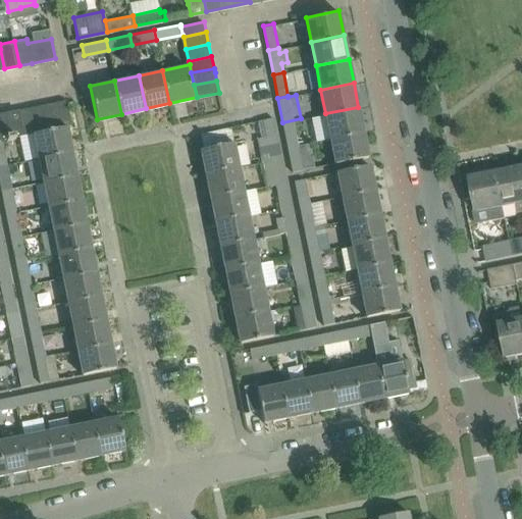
[(60,126),(66,125),(70,124),(65,99),(55,102),(60,126)]
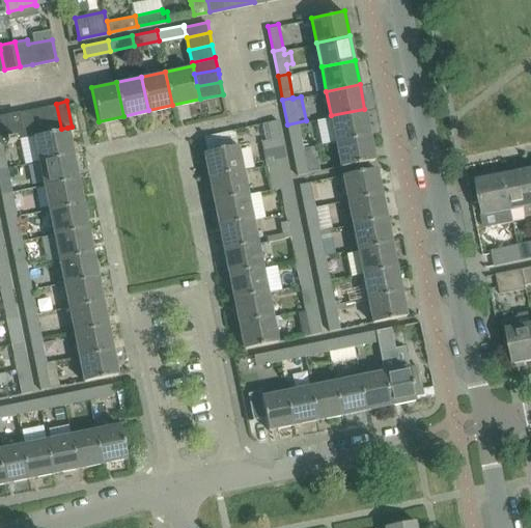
[(50,131),(61,129),(56,104),(46,106),(50,131)]
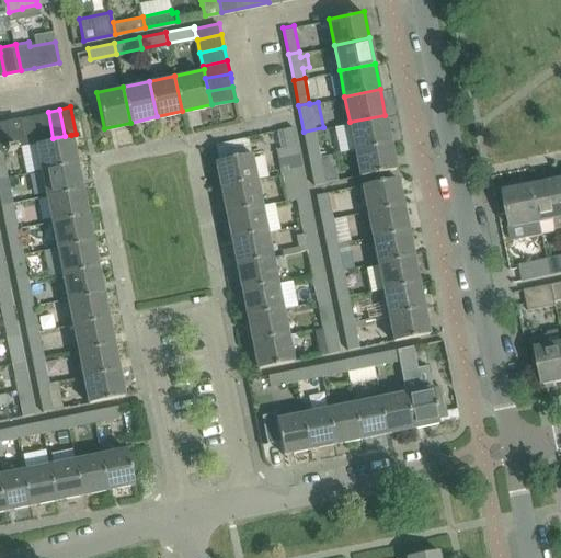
[(31,143),(37,141),(53,138),(48,112),(25,116),(31,143)]
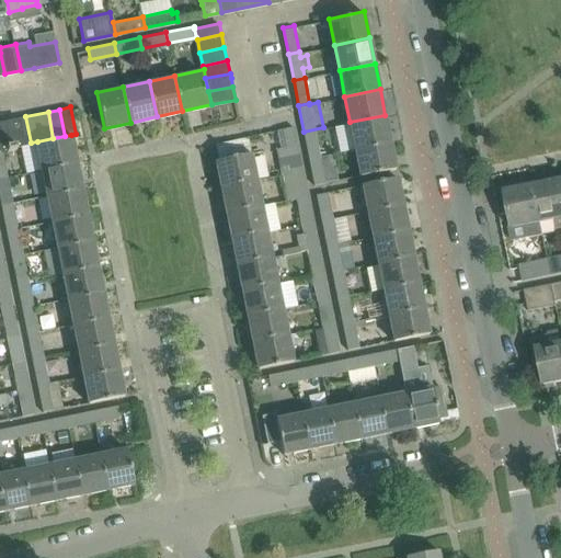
[(355,148),(390,141),(385,115),(350,122),(354,145),(336,147),(338,155),(350,154),(350,149),(355,148)]
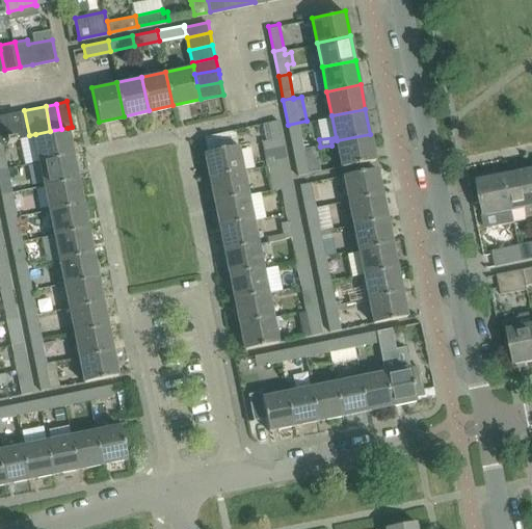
[(1,141),(29,135),(24,110),(0,114),(0,167),(6,166),(1,141)]
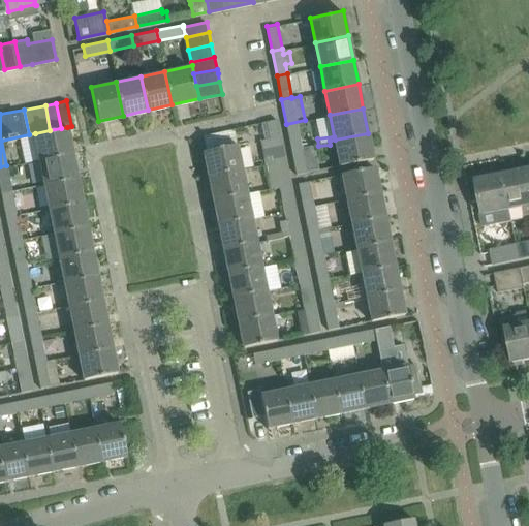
[(265,163),(285,159),(277,119),(267,121),(270,136),(259,138),(265,163)]
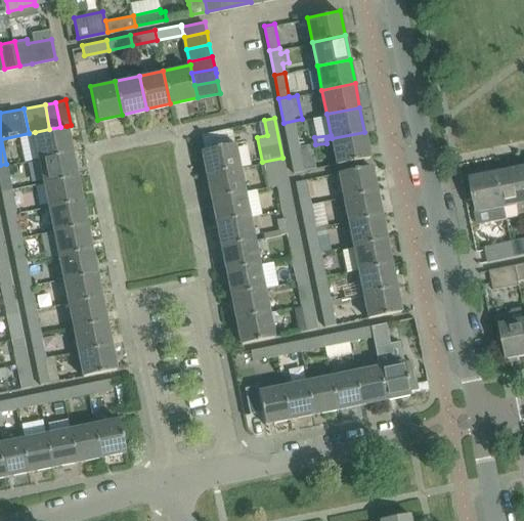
[(299,145),(296,129),(307,127),(306,119),(302,120),(302,119),(284,123),(289,147),(299,145)]
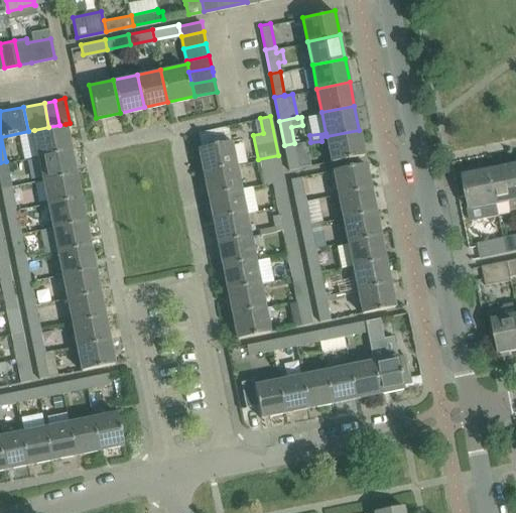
[(39,155),(71,148),(66,124),(59,125),(48,127),(34,130),(39,155)]
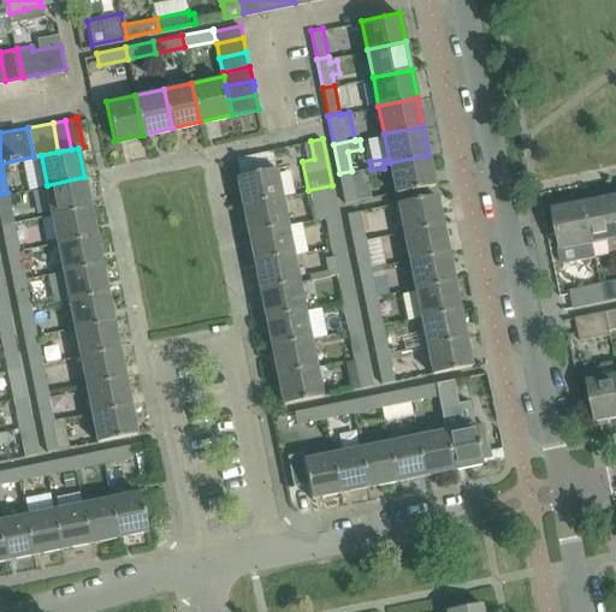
[(277,166),(276,167),(272,149),(237,156),(241,174),(236,174),(242,203),(283,196),(277,166)]
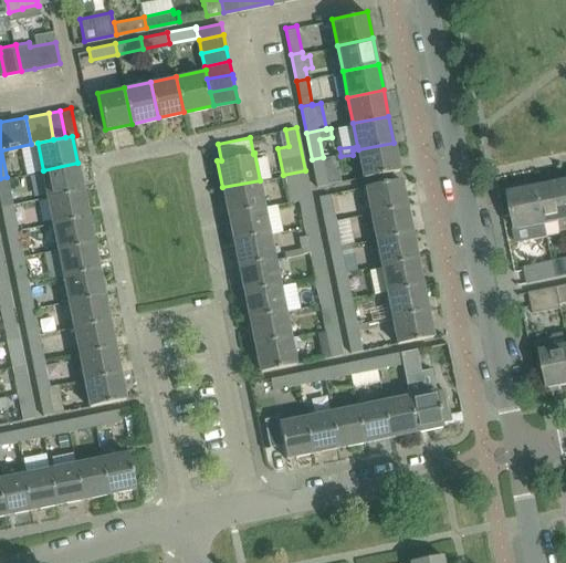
[(364,176),(399,169),(394,143),(358,149),(364,176)]
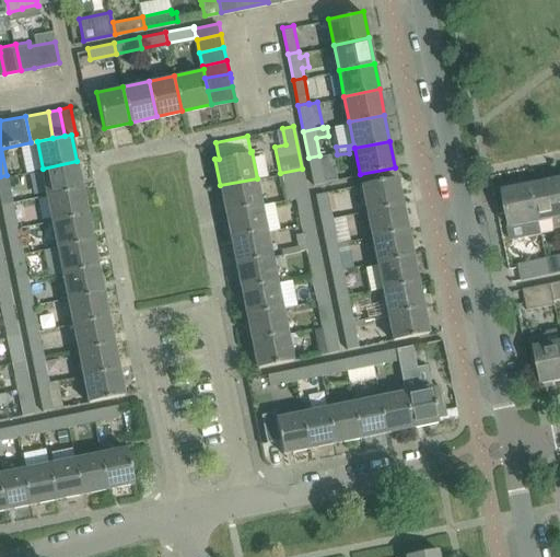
[(319,155),(308,158),(314,184),(325,182),(319,155)]
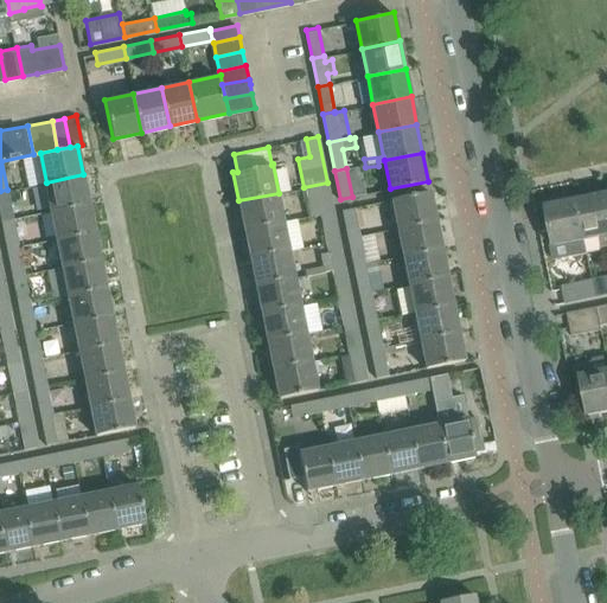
[(52,210),(89,203),(83,174),(46,183),(52,210)]
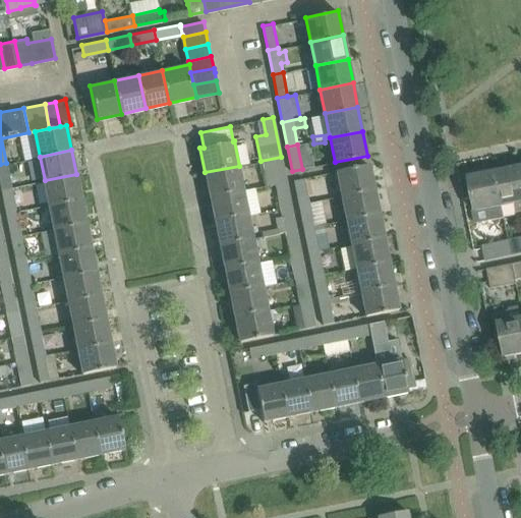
[(266,185),(285,181),(281,157),(261,161),(266,185)]
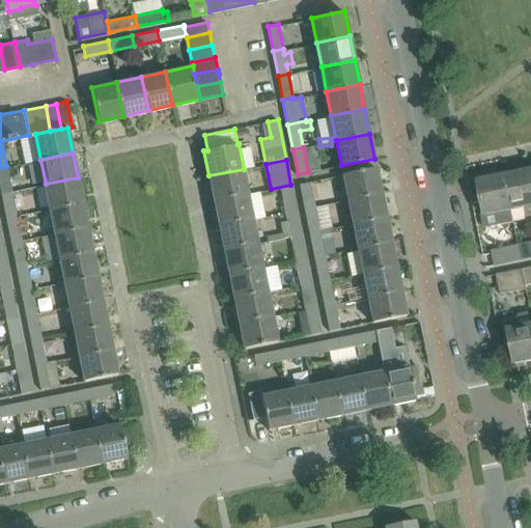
[(0,189),(1,193),(11,190),(6,166),(0,167),(0,189)]
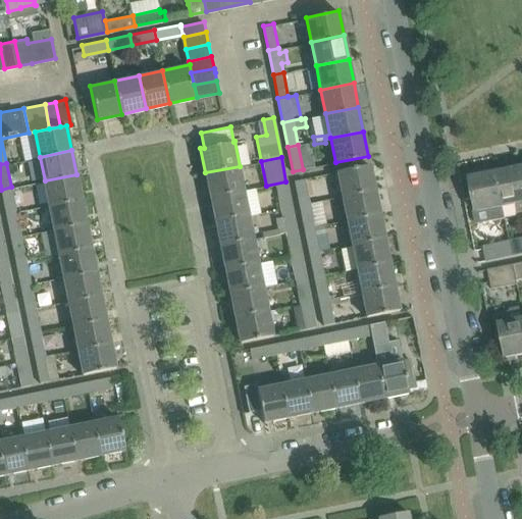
[(342,195),(374,189),(369,164),(336,170),(342,195)]
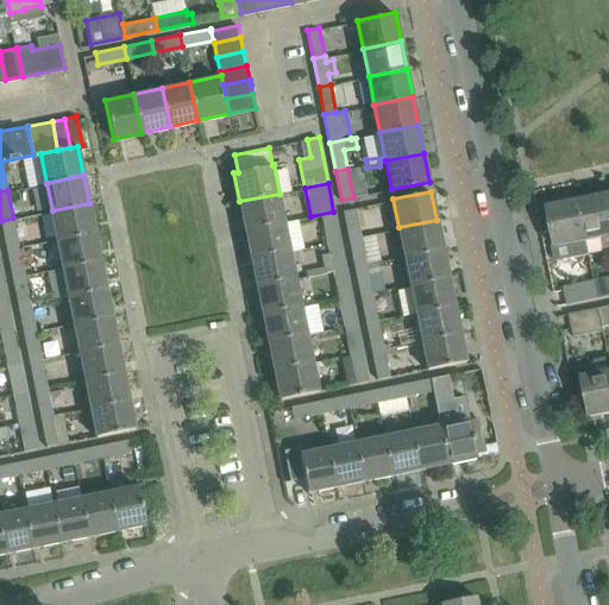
[(603,246),(608,244),(608,213),(606,193),(576,199),(586,253),(589,252),(585,238),(601,235),(603,246)]
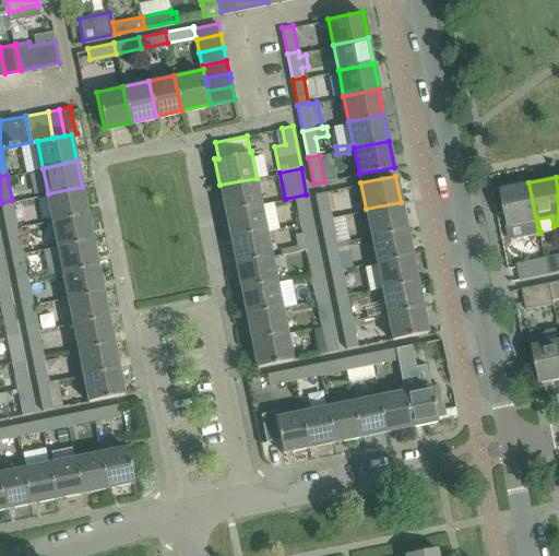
[(274,200),(261,202),(257,178),(219,185),(225,211),(274,201),(274,200)]
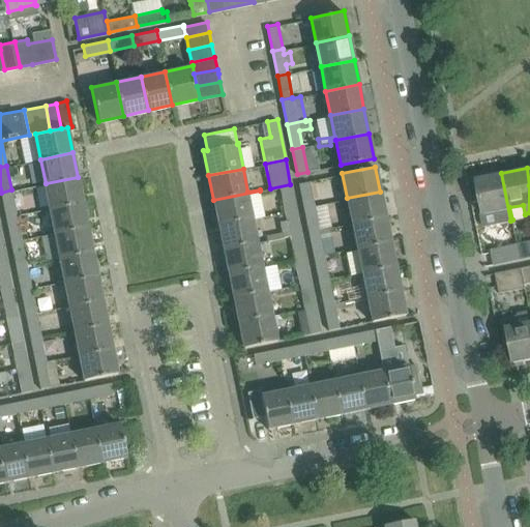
[(486,226),(510,221),(501,173),(475,178),(482,210),(479,213),(481,223),(486,226)]
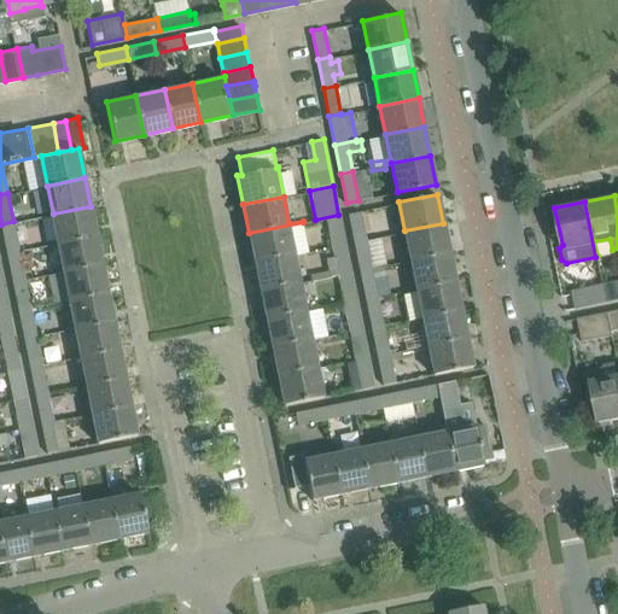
[(59,243),(97,235),(91,206),(53,214),(59,243)]
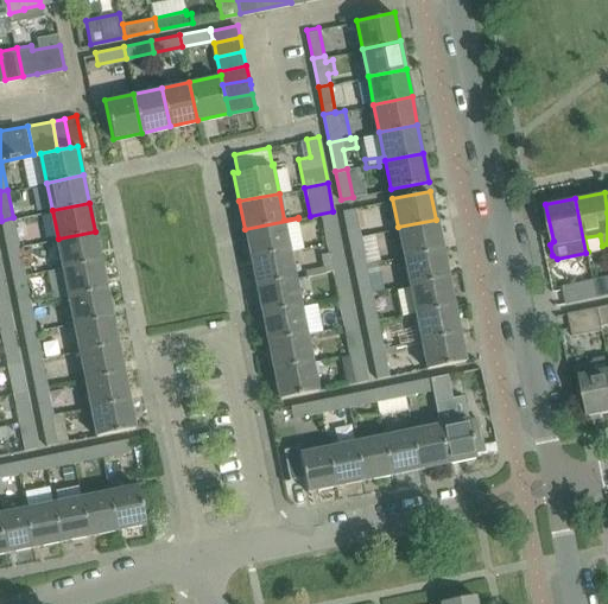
[(348,237),(360,235),(354,205),(342,209),(348,237)]
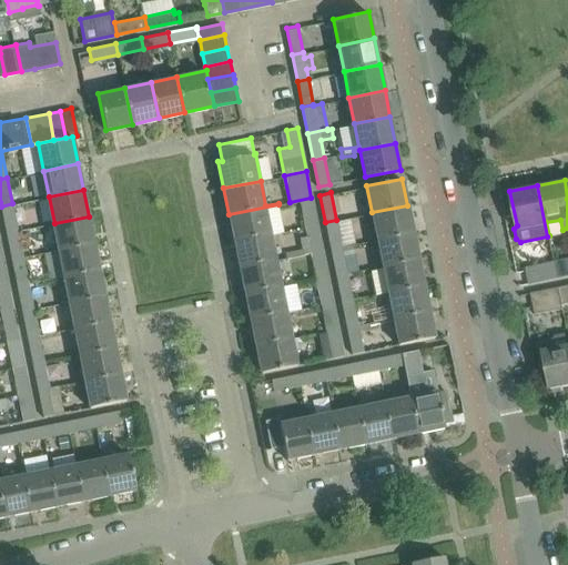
[(305,225),(316,223),(311,198),(290,202),(301,201),(305,225)]
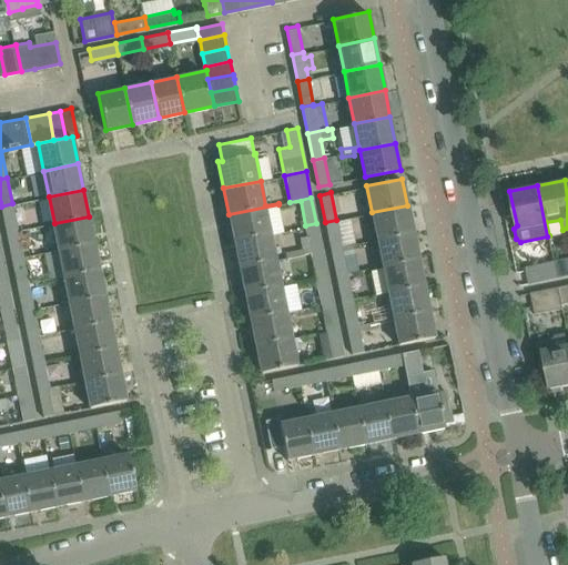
[(233,241),(284,230),(279,204),(229,214),(233,241)]
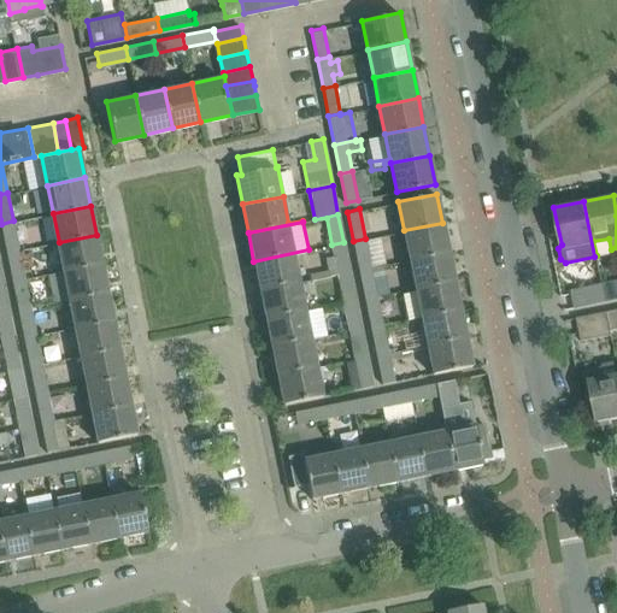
[(410,259),(448,251),(442,223),(404,230),(410,259)]
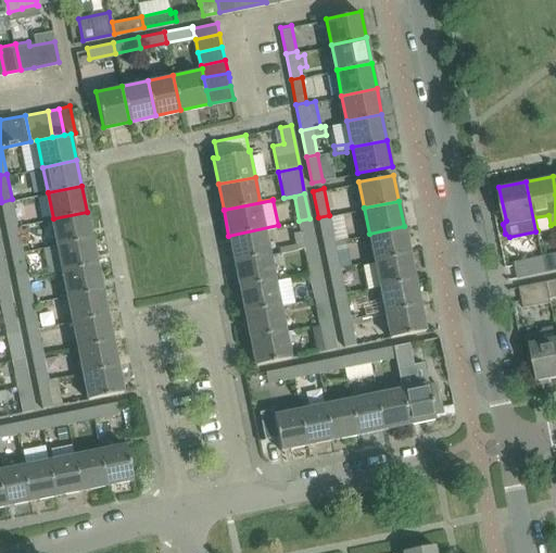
[(59,243),(91,237),(87,212),(53,218),(59,243)]
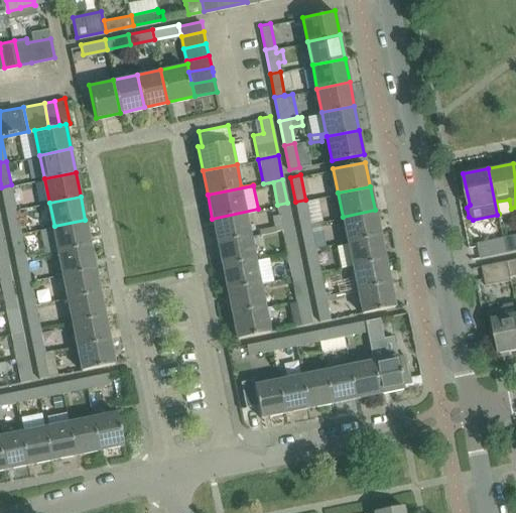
[(300,225),(310,223),(305,200),(295,202),(300,225)]
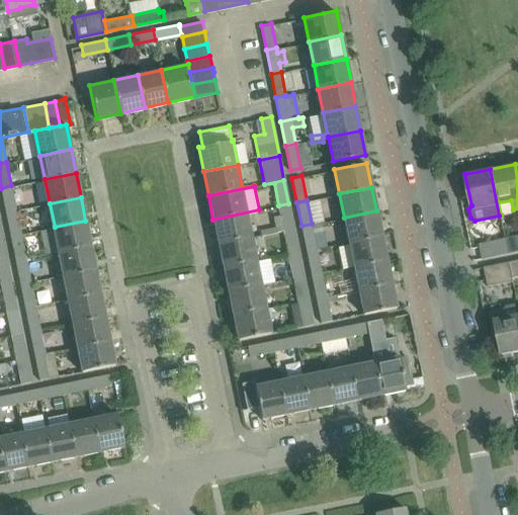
[(283,230),(293,228),(288,203),(278,205),(280,213),(273,216),(276,231),(283,230)]
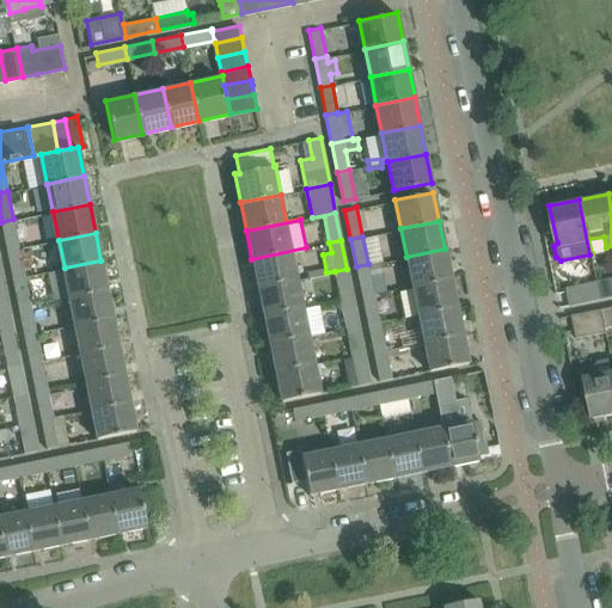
[(298,278),(292,251),(306,249),(306,247),(251,259),(257,287),(298,278)]
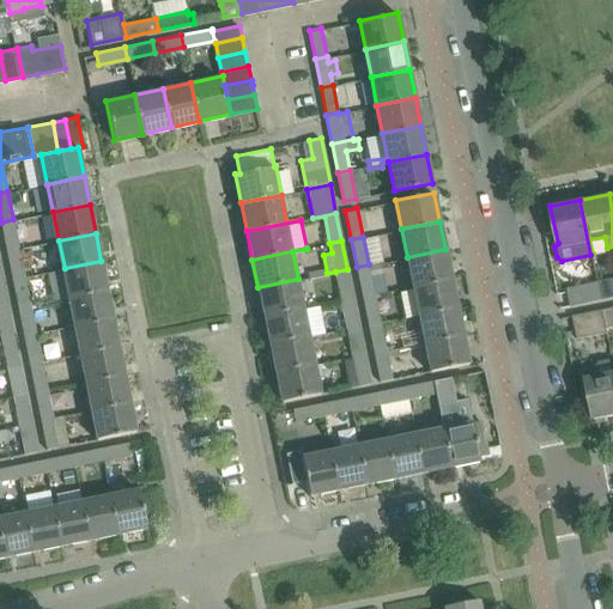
[(413,285),(451,278),(445,249),(407,257),(413,285)]
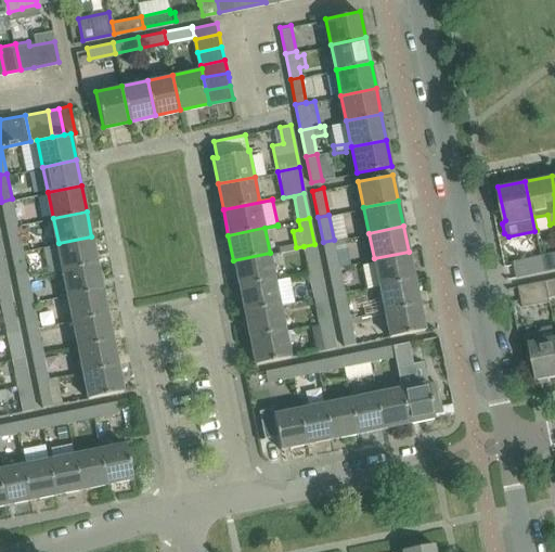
[(63,269),(97,262),(91,236),(59,243),(59,244),(44,246),(49,267),(62,264),(63,269)]
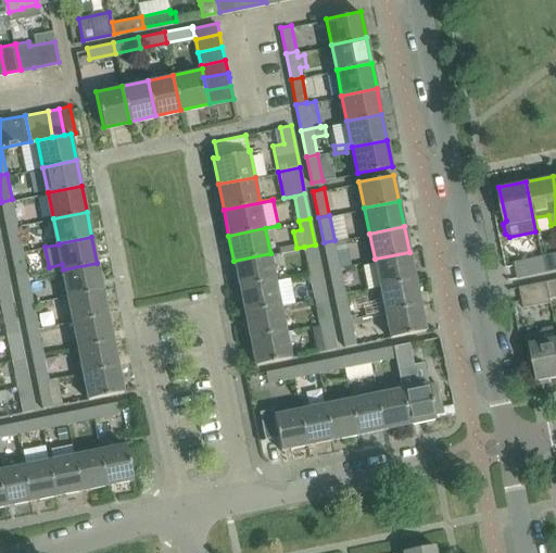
[(329,268),(340,266),(335,240),(324,242),(329,268)]
